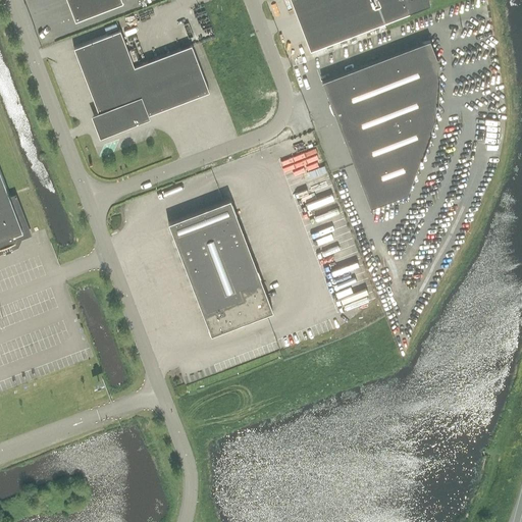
[(66,0),(75,20),(123,2),(121,0),(66,0)]
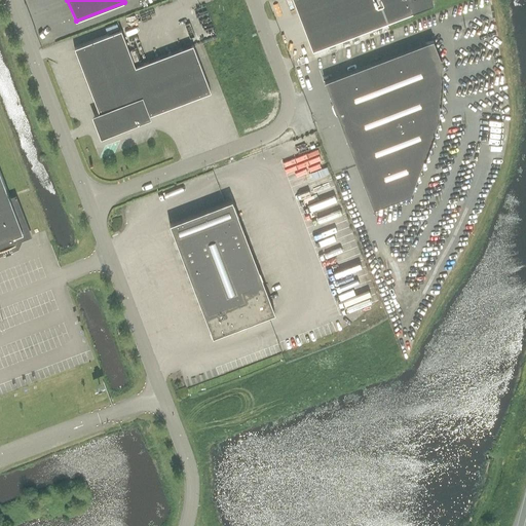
[(294,0),(313,50),(434,5),(433,0),(294,0)]
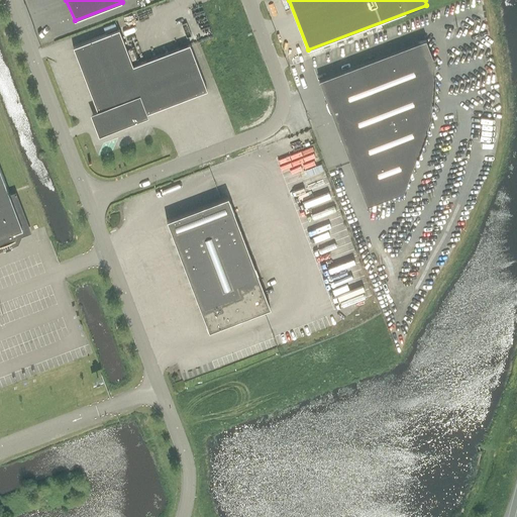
[(119,29),(74,46),(98,110),(94,111),(91,113),(99,135),(106,132),(148,116),(147,113),(207,90),(190,43),(133,66),(119,29)]
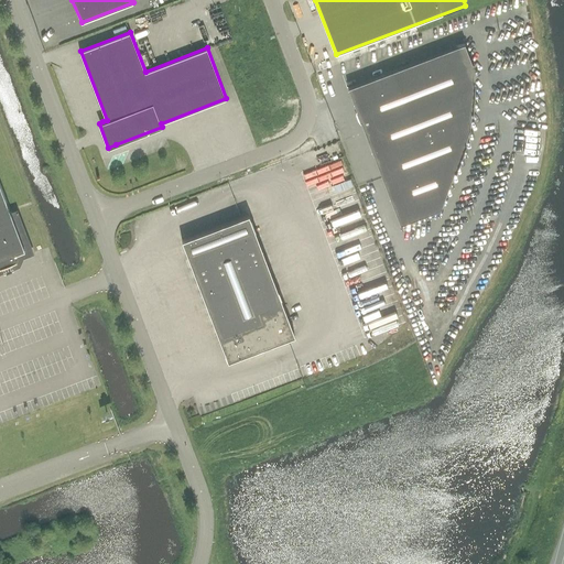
[(472,63),(464,43),(348,87),(400,224),(442,208),(455,172),(456,173),(467,143),(466,142),(470,128),(472,112),(474,114),(476,82),(473,82),(474,63),(472,63)]
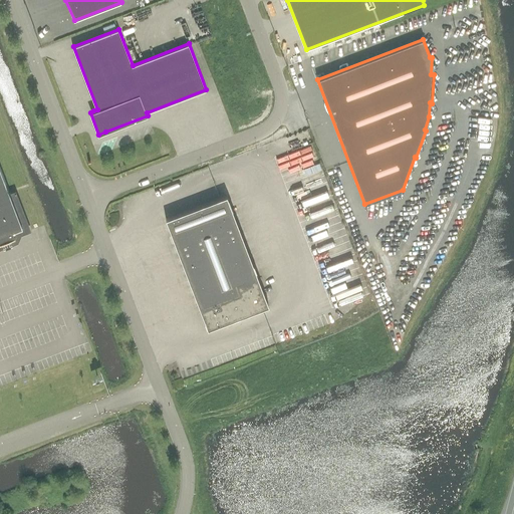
[(0,242),(15,237),(13,231),(22,227),(9,193),(0,169),(0,242)]
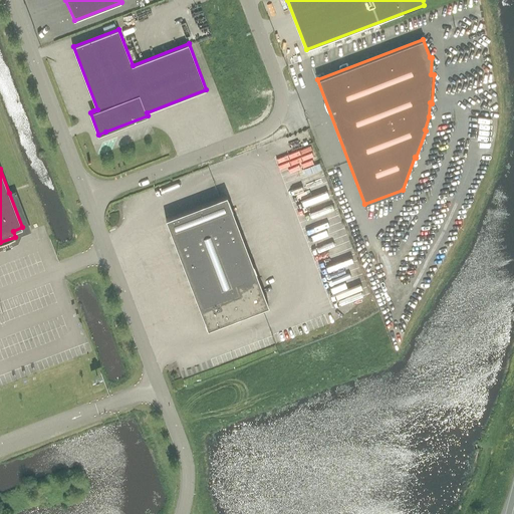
[(208,328),(261,308),(269,305),(227,195),(166,218),(208,328)]
